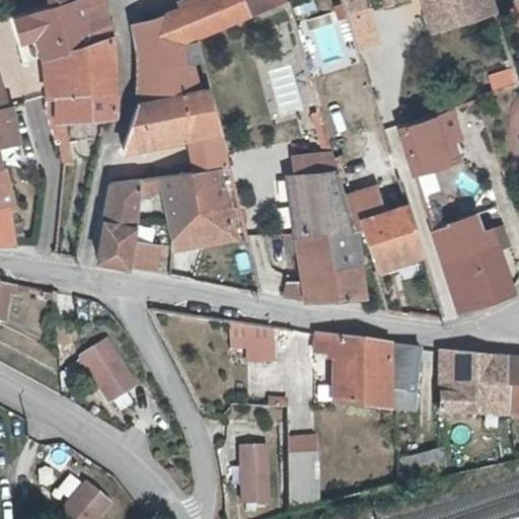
[(78,0),(57,0),(57,1),(27,9),(27,11),(13,15),(19,36),(32,32),(38,54),(89,38),(78,0)]
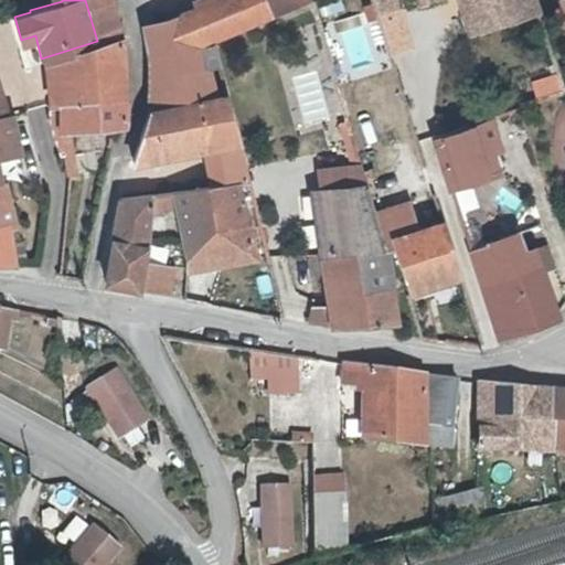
[(85,0),(97,41),(120,34),(110,0),(85,0)]
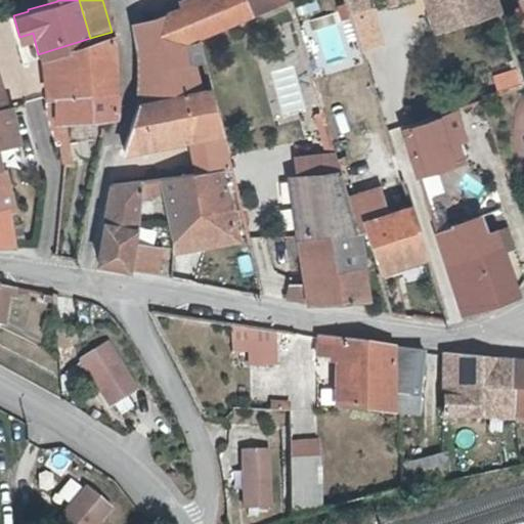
[(191,39),(244,17),(237,0),(178,0),(177,1),(178,6),(142,20),(133,51),(141,104),(193,89),(187,61),(198,58),(191,39)]
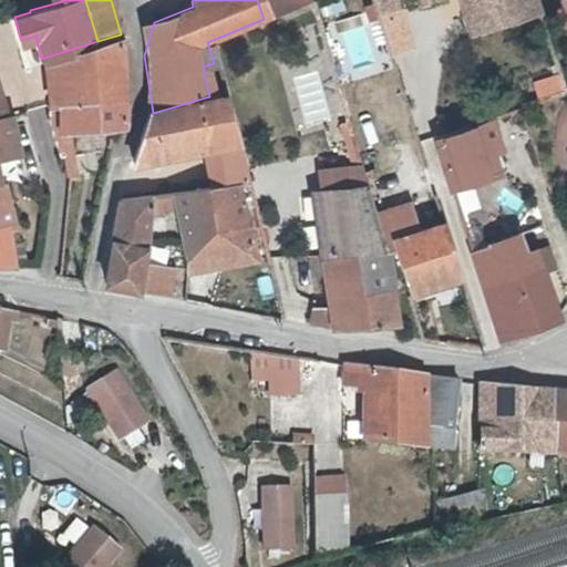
[(268,0),(277,17),(310,0),(268,0)]
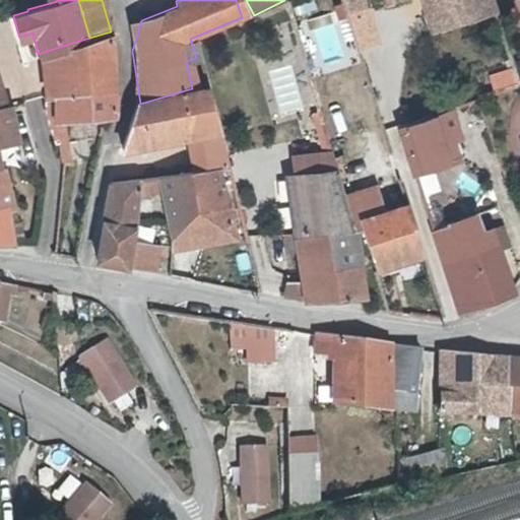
[(367,0),(344,0),(349,12),(369,6),(367,0)]
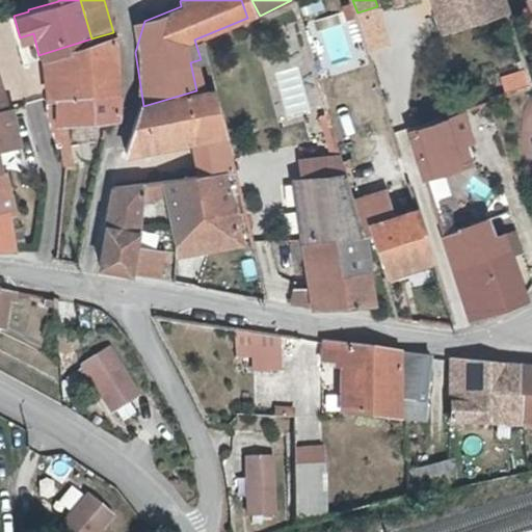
[(431,0),(442,29),(504,8),(501,0),(431,0)]
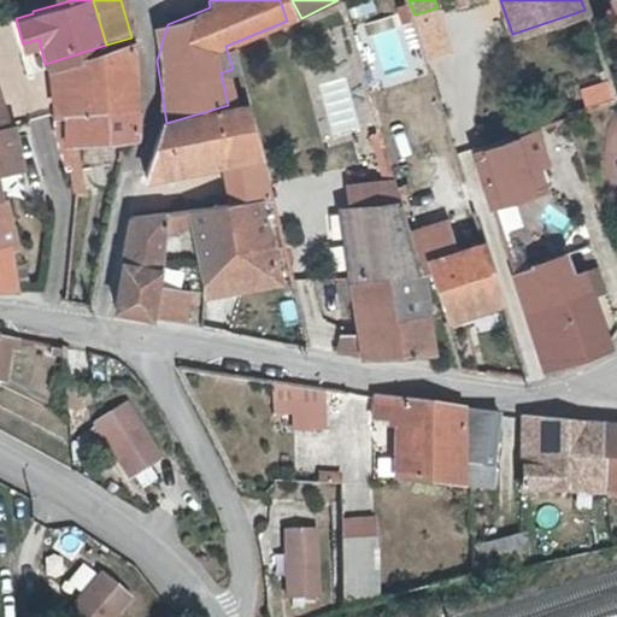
[(56,113),(133,103),(131,37),(106,45),(45,64),(56,113)]
